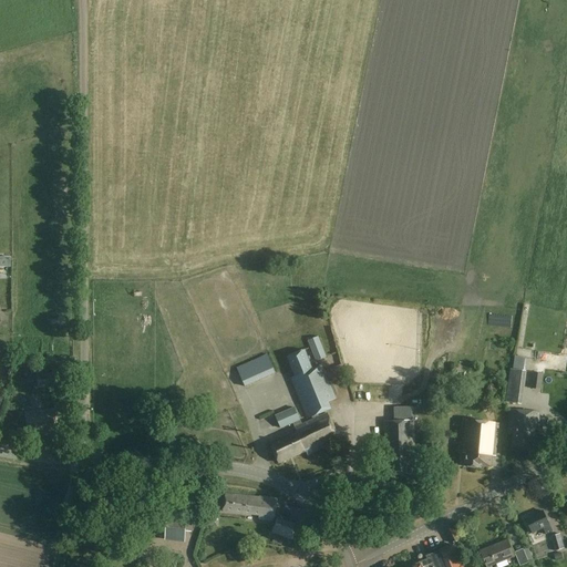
[(327,358),(318,337),(308,341),(316,362),(327,358)]
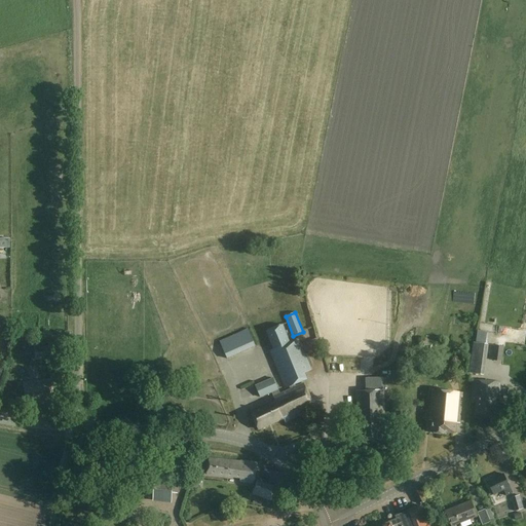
[(290,343),(283,325),(266,332),(274,349),(270,351),(286,388),(305,380),(302,374),(311,371),(298,340),(290,343)]
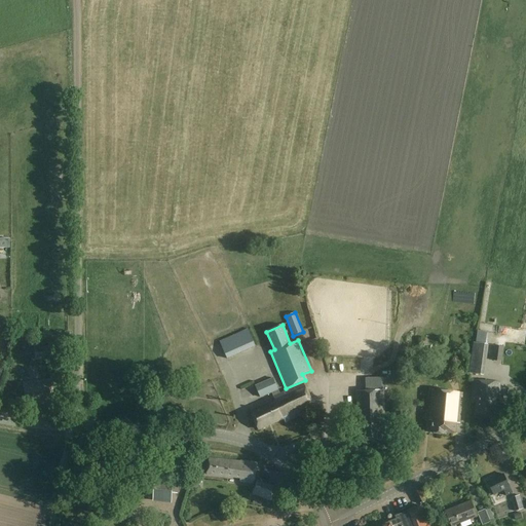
[(256,346),(249,329),(220,341),(227,359),(256,346)]
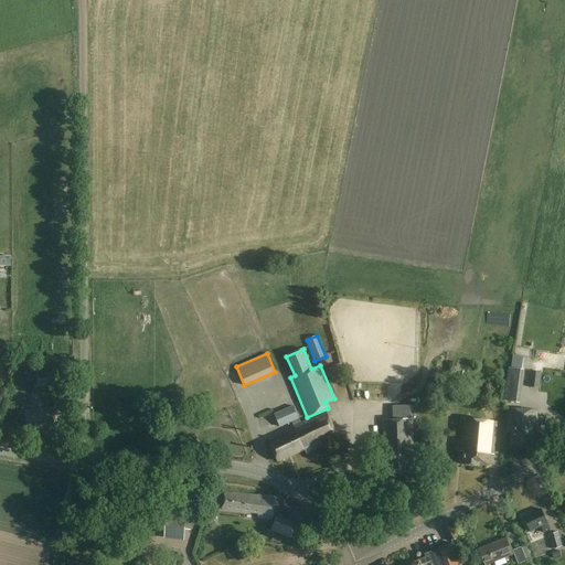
[(524,356),(512,355),(511,369),(509,369),(504,402),(522,404),(525,370),(523,370),(524,356)]
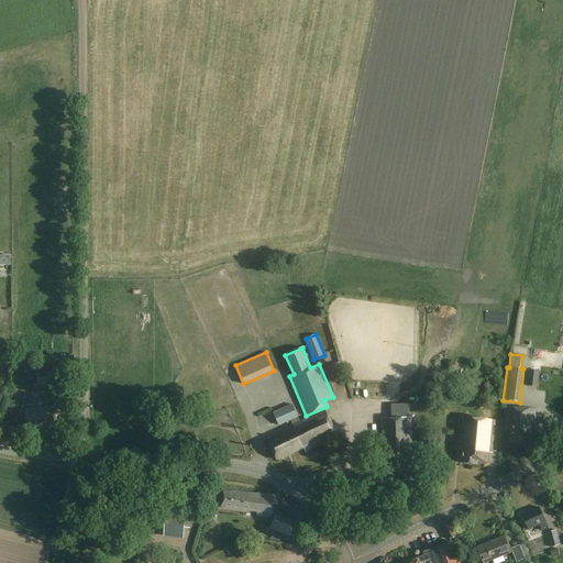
[(542,371),(530,368),(528,388),(540,389),(542,371)]
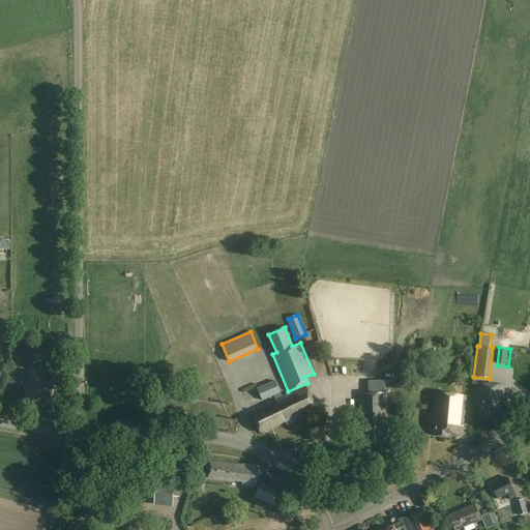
[(384,393),(383,380),(367,381),(367,393),(358,394),(360,437),(367,437),(369,445),(388,444),(386,393),(384,393)]
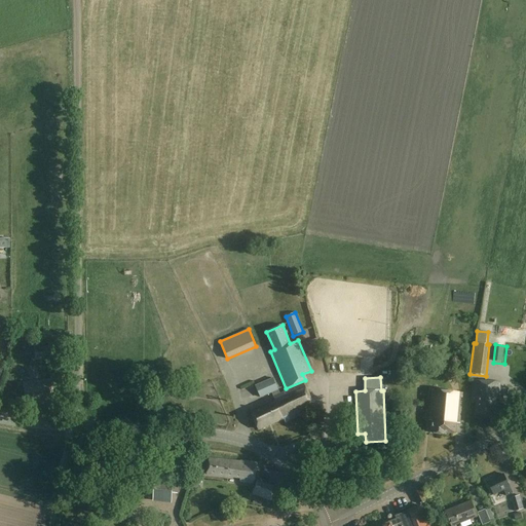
[(280,395),(273,378),(256,386),(261,398),(271,392),(275,401),(251,412),(259,429),(284,418),(286,422),(315,409),(304,383),(280,395)]
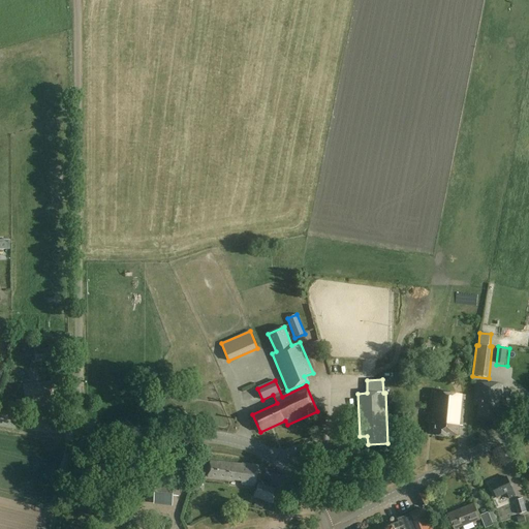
[(54,405),(51,382),(25,386),(27,406),(40,404),(40,406),(54,405)]
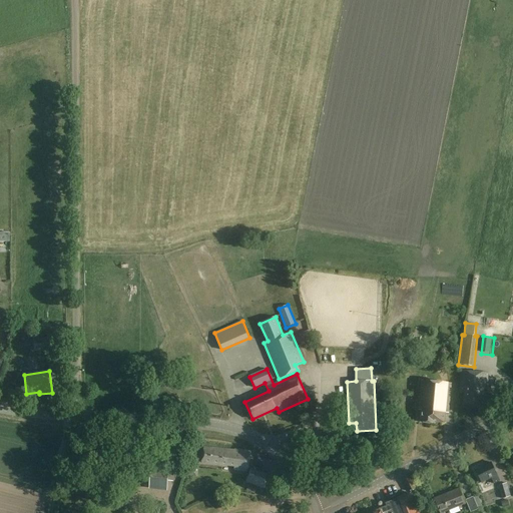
[(488,373),(462,372),(461,392),(465,392),(464,404),(484,405),(484,386),(487,386),(488,373)]
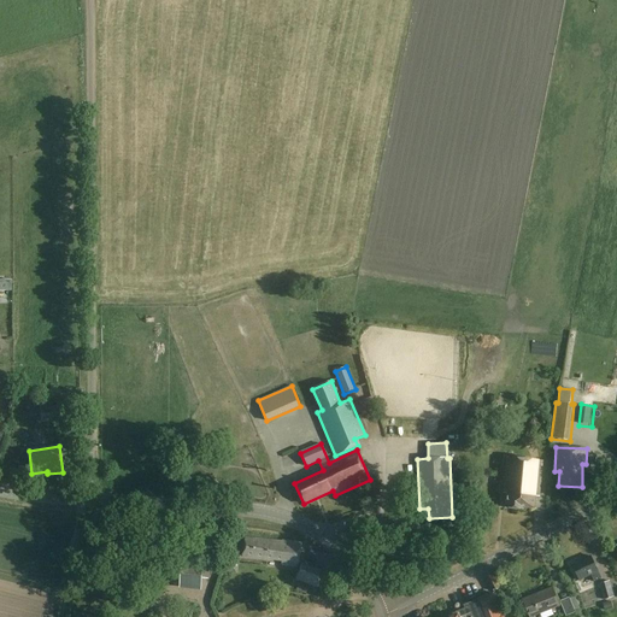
[(540,497),(544,462),(506,458),(503,493),(507,494),(506,509),(523,510),(523,507),(535,509),(536,497),(540,497)]
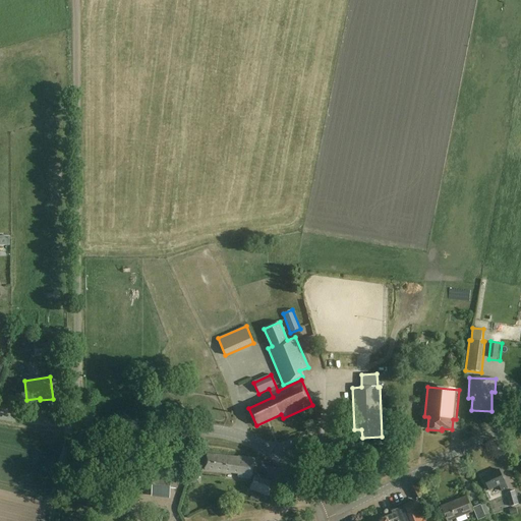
[(238,458),(208,455),(206,470),(239,473),(238,477),(251,479),(254,459),(238,457),(238,458)]
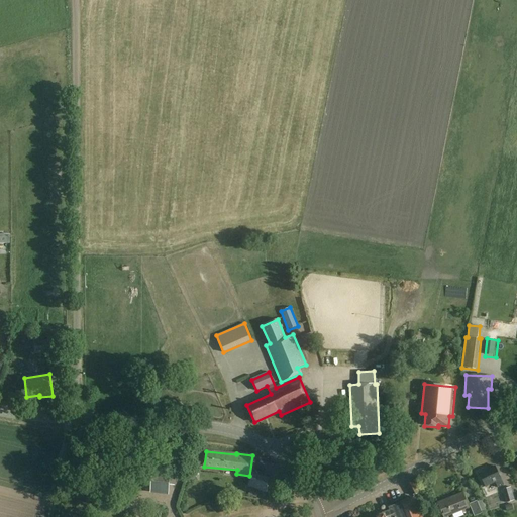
[(153,466),(151,491),(170,492),(171,483),(176,484),(177,472),(172,472),(172,468),(153,466)]
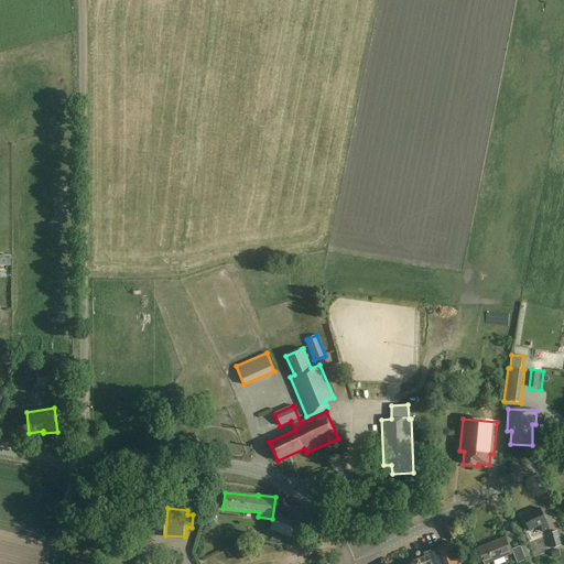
[(546,522),(541,509),(523,517),(529,530),(540,525),(543,532),(549,529),(545,522),(546,522)]
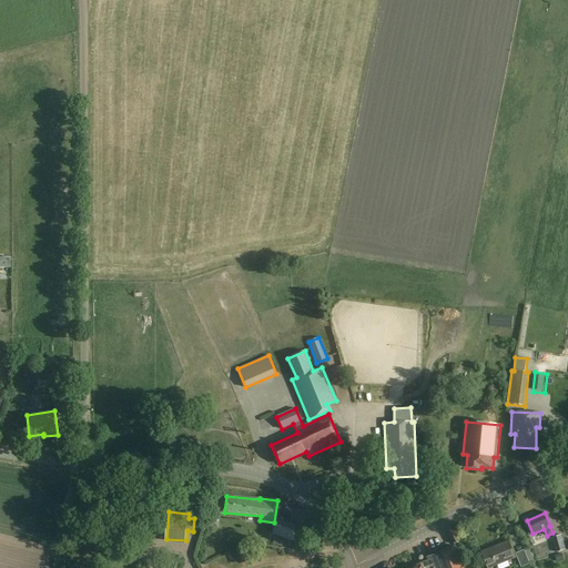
[(273,534),(293,540),(298,525),(279,518),(273,534)]
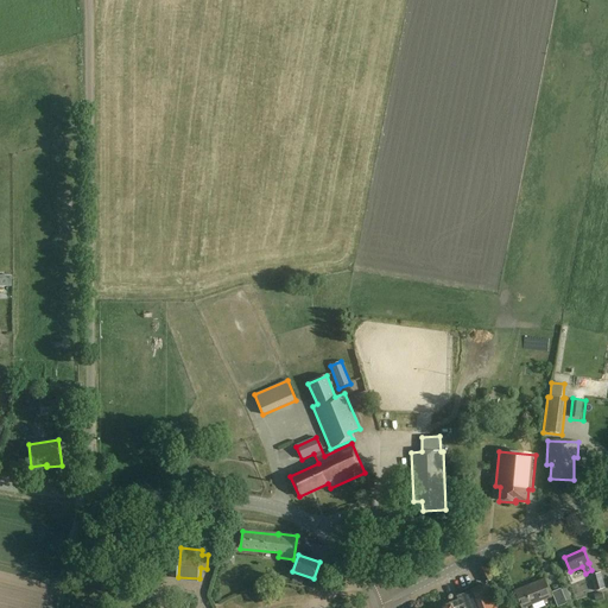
[(606,588),(601,572),(590,576),(595,591),(606,588)]
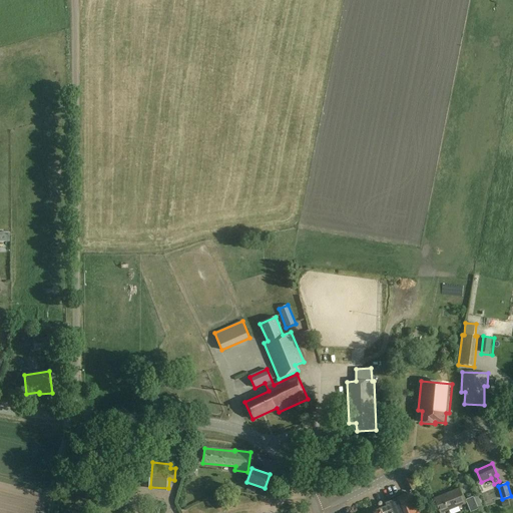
[(441,512),(465,503),(459,489),(435,499),(440,512),(441,512)]
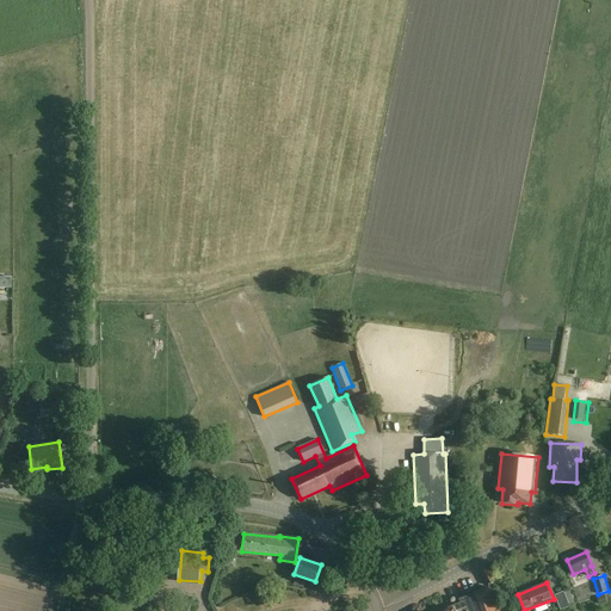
[(500,610),(491,586),(476,591),(476,593),(461,600),(462,604),(451,608),(452,609),(446,610),(500,610)]
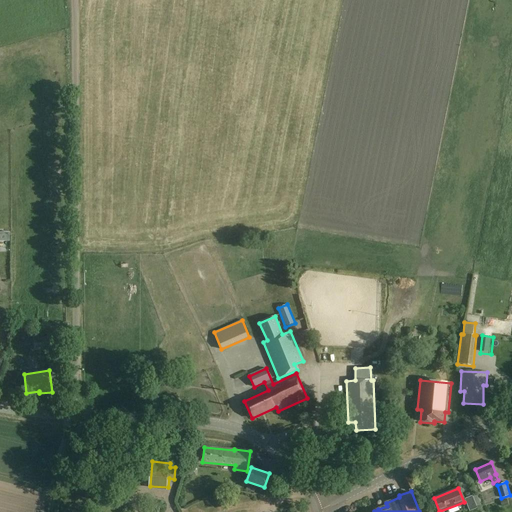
[(469,511),(477,508),(472,496),(465,499),(469,511)]
